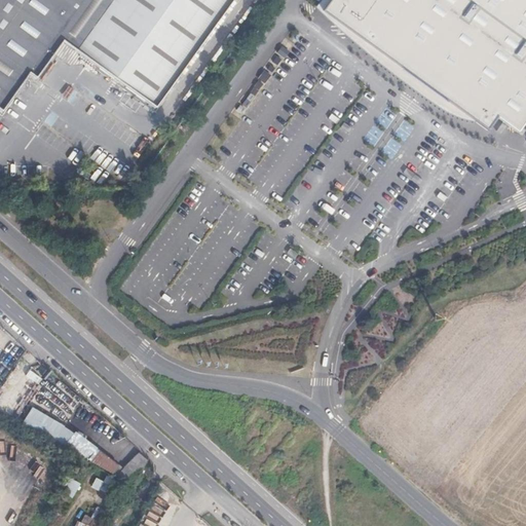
[(0,0),(0,107),(4,111),(32,73),(39,78),(66,41),(94,2),(90,0),(0,0)]
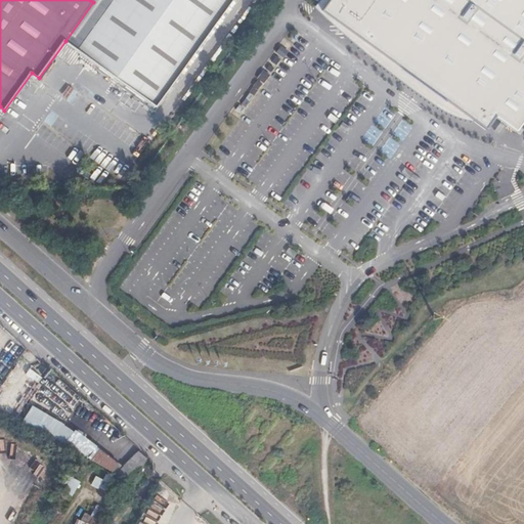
[(113,0),(90,0),(93,2),(66,41),(77,49),(113,0)]
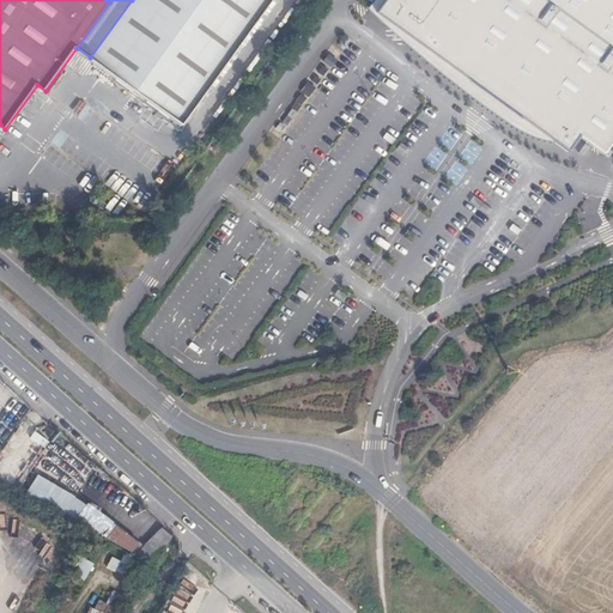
[(272,0),(132,0),(90,58),(109,72),(183,125),(272,0)]
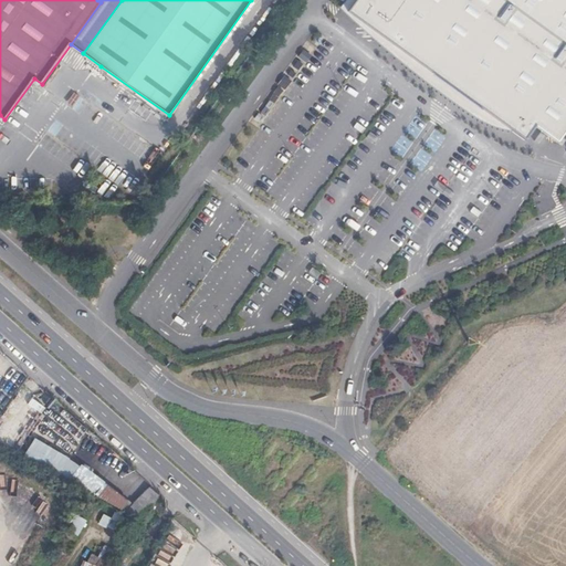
[(565,0),(356,0),(348,12),(436,75),(446,61),(490,92),(480,106),(525,139),(535,125),(558,142),(565,132),(565,0)]
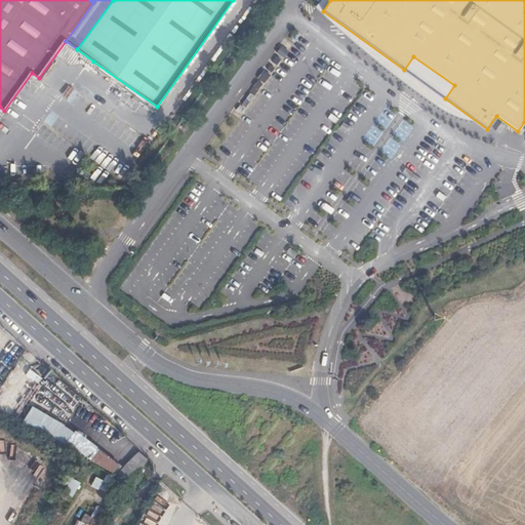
[(95,450),(88,461),(112,476),(119,465),(95,450)]
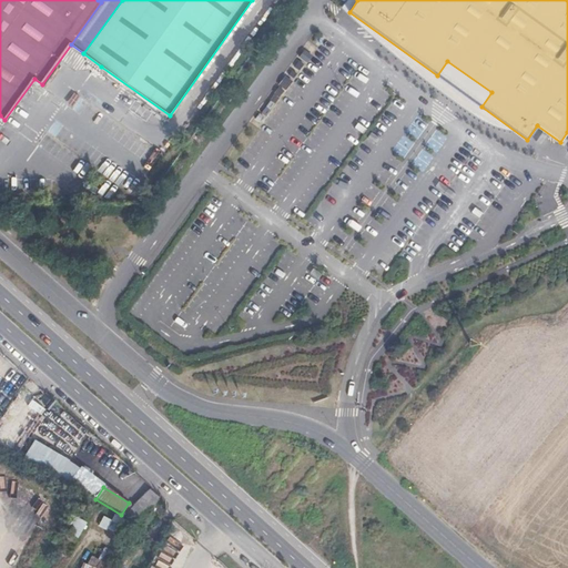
[(149,515),(135,503),(125,514),(143,524),(149,515)]
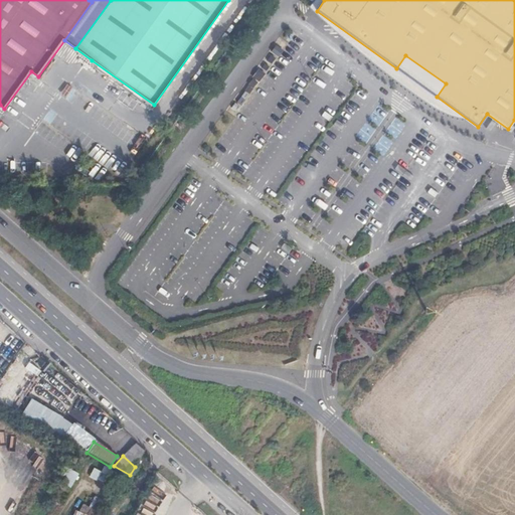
[(80,503),(75,514),(96,514),(103,500),(93,497),(89,506),(80,503)]
